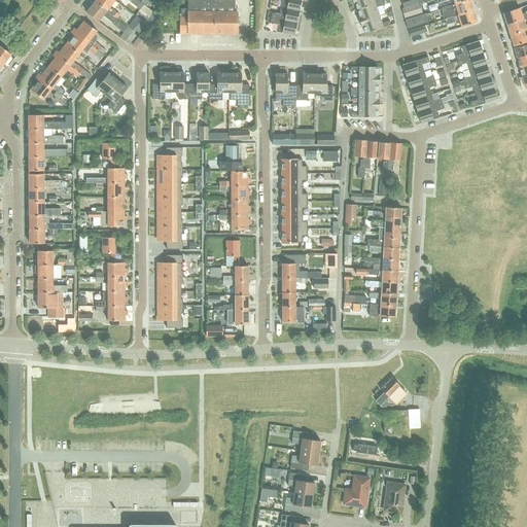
[(95,0),(95,1),(111,14),(116,19),(119,14),(109,7),(114,0),(95,0)]
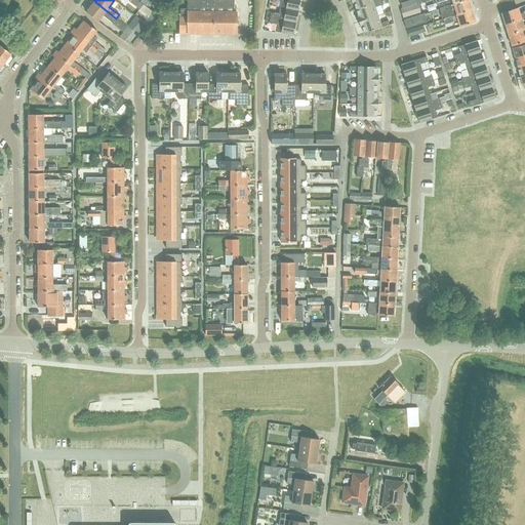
[(135,0),(130,0),(129,2),(138,9),(143,5),(135,0)]
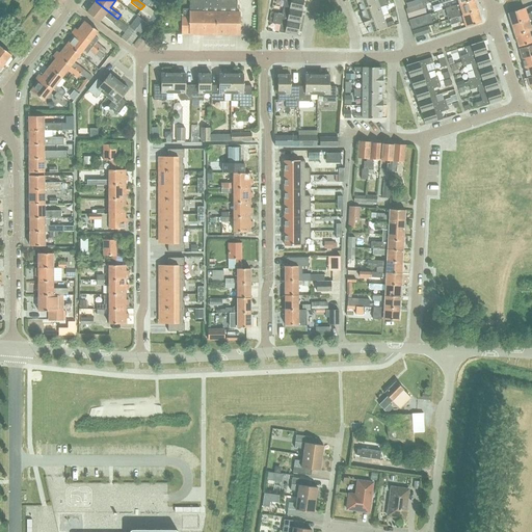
[(182,8),(182,18),(181,18),(181,33),(189,33),(189,34),(239,34),(239,12),(237,12),(236,0),(189,0),(189,8),(182,8)]
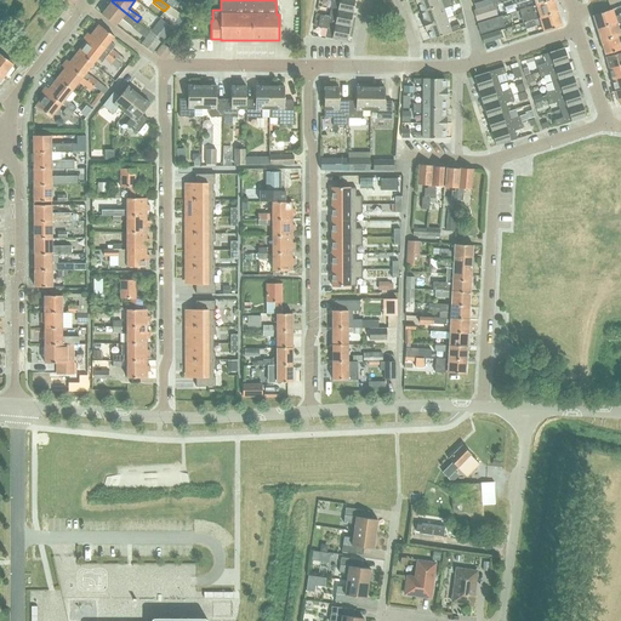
[(353,0),(328,0),(331,1),(330,9),(352,13),(353,0)]
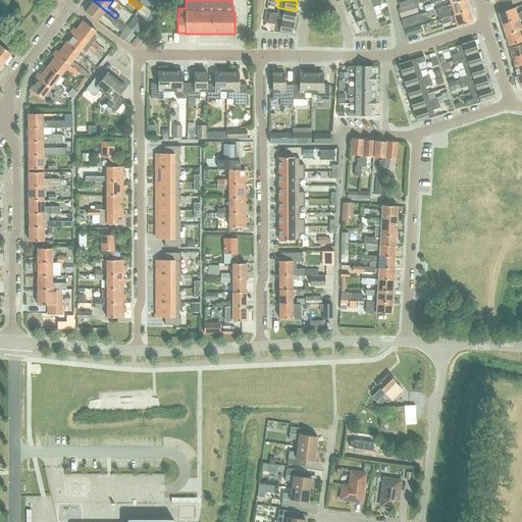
[(348,0),(350,3),(351,3),(354,10),(378,1),(378,0),(348,0)]
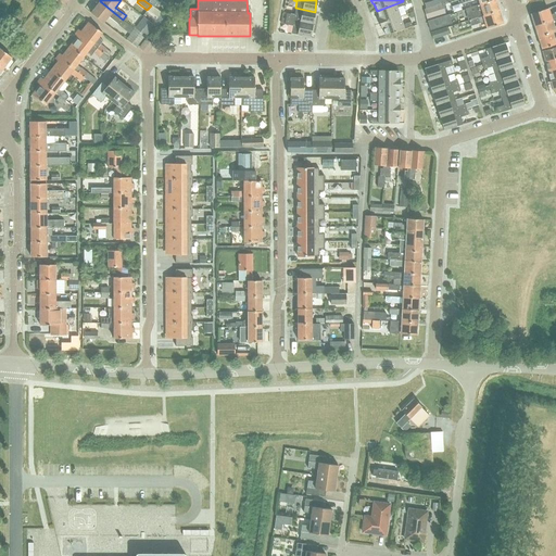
[(421,0),(425,9),(440,4),(438,0),(421,0)]
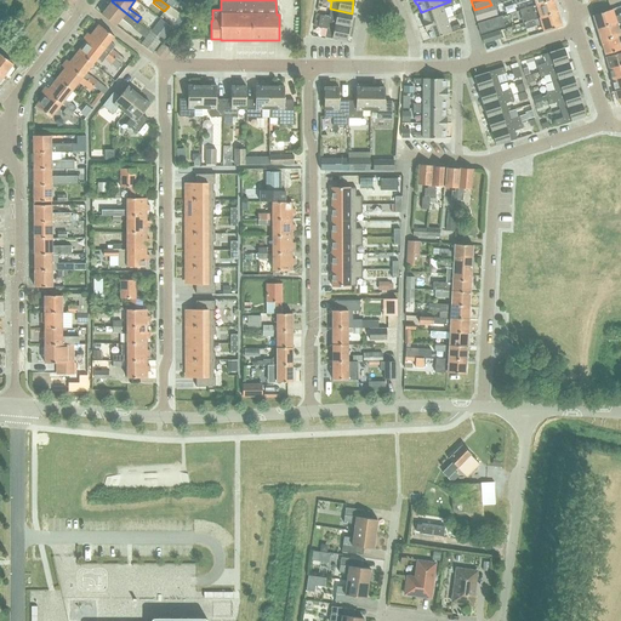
[(551,0),(535,5),(518,10),(520,16),(523,23),(523,22),(540,17),(557,12),(553,0),(551,0)]
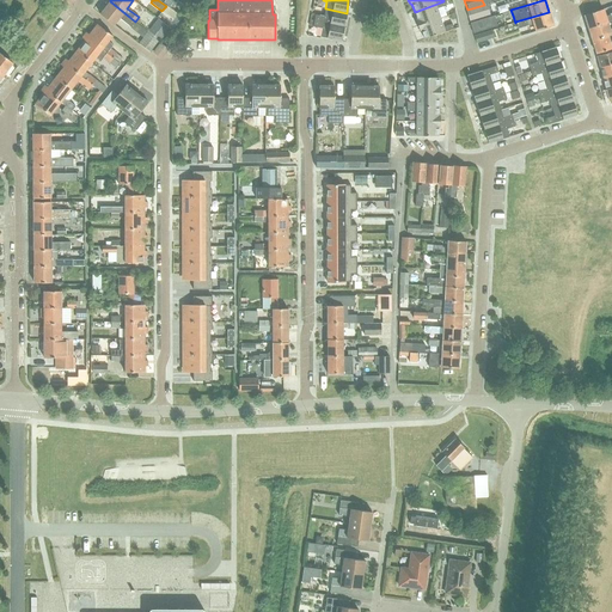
[(110,1),(99,14),(114,25),(118,18),(130,28),(135,22),(129,17),(110,1)]
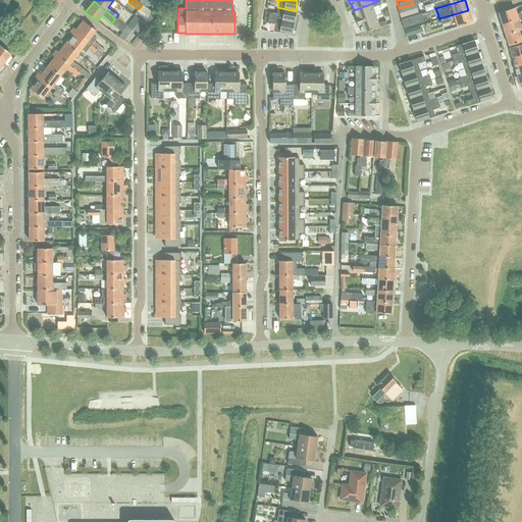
[(378,1),(354,10),(356,16),(355,17),(356,21),(375,15),(380,13),(377,5),(380,5),(378,1)]
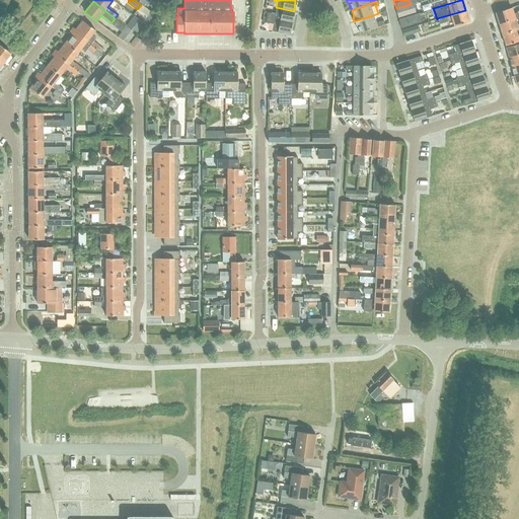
[(395,9),(397,17),(415,12),(412,4),(411,4),(396,8),(395,9)]
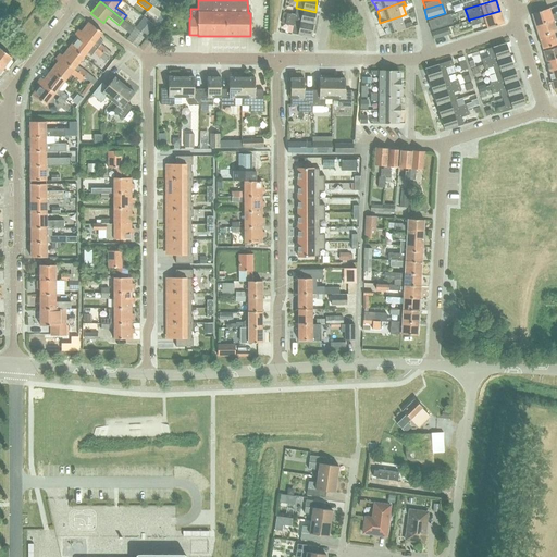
[(286,13),(286,19),(313,24),(316,12),(296,8),(295,15),(286,13)]
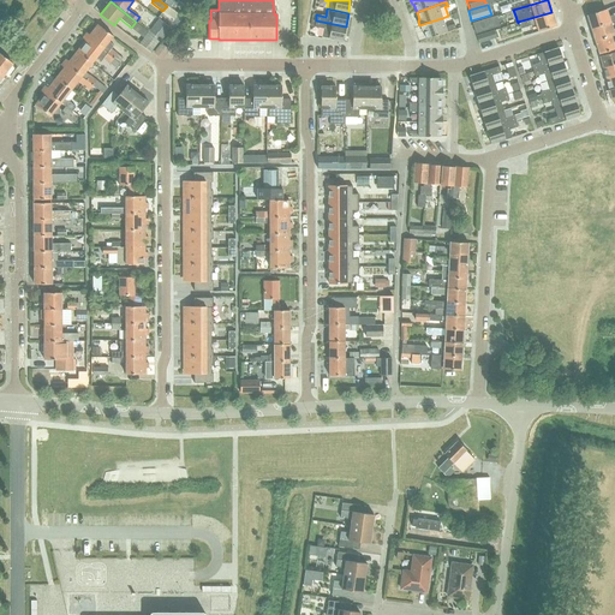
[(591,29),(610,23),(614,21),(614,13),(613,15),(613,16),(608,17),(605,10),(587,16),(591,29)]
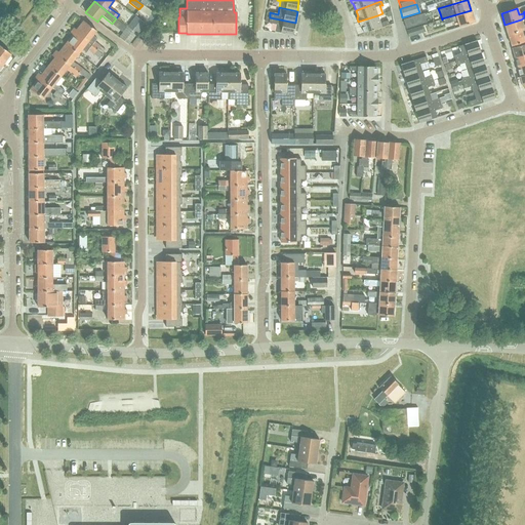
[(456,14),(442,18),(444,25),(457,21),(458,27),(475,23),(471,10),(456,14)]
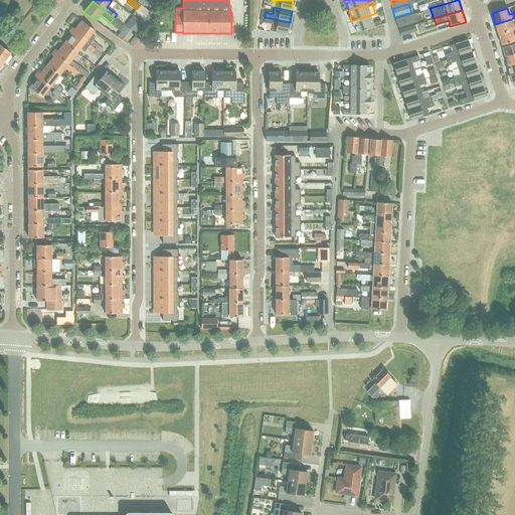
[(412,19),(417,18),(415,13),(395,20),(398,28),(413,23),(412,19)]
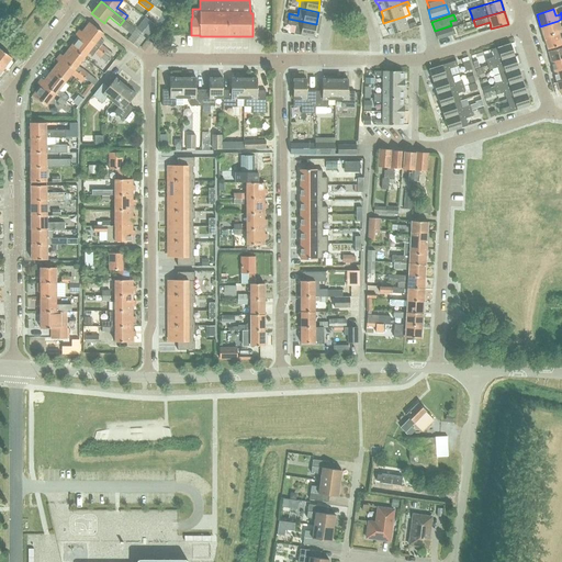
[(404,17),(383,23),(385,29),(386,27),(390,36),(408,30),(416,26),(415,22),(406,25),(404,17)]
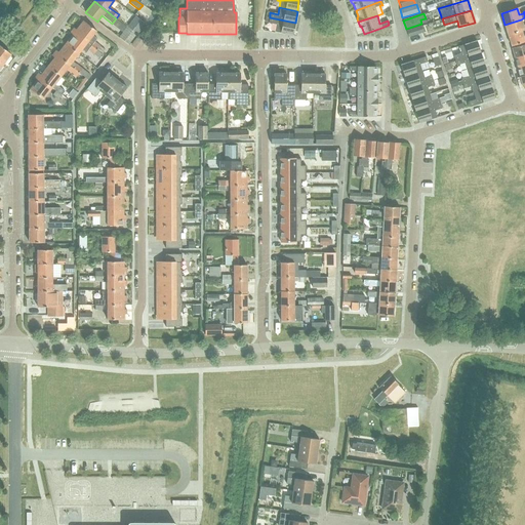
[(295,23),(270,17),(269,23),(276,25),(274,32),(281,33),(292,35),(295,23)]
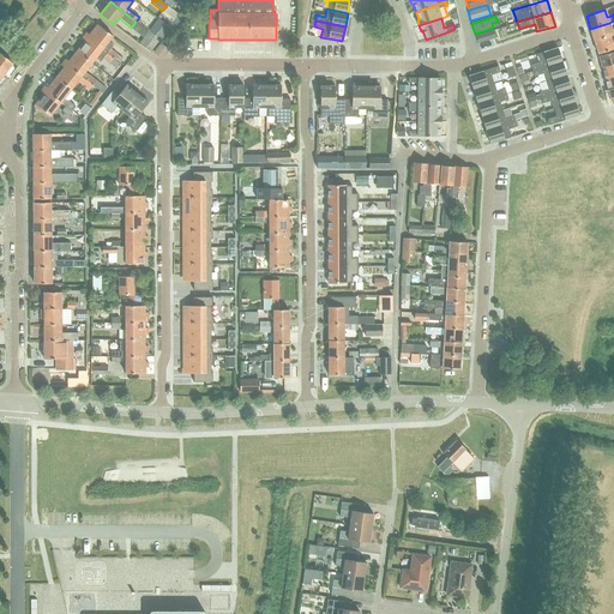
[(609,23),(590,29),(594,41),(611,36),(613,34),(613,30),(612,31),(609,23)]
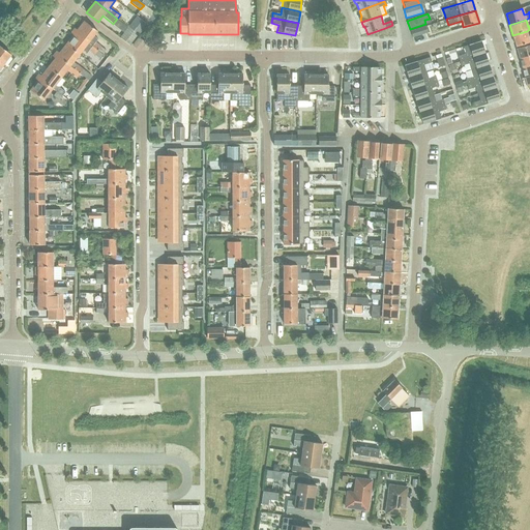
[(76,29),(74,32),(88,43),(92,47),(92,46),(95,41),(97,39),(93,36),(97,31),(84,21),(77,30),(76,29)]
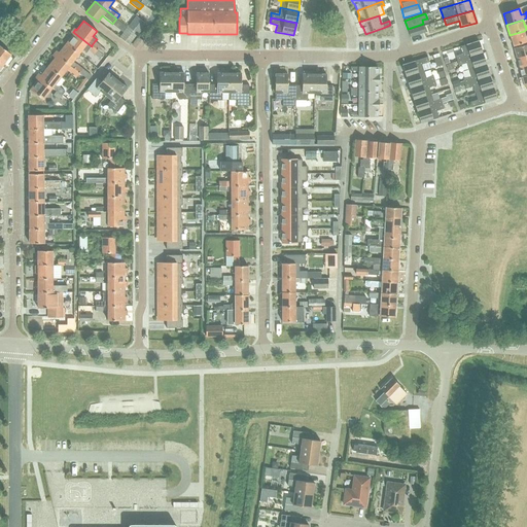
[(127,27),(137,35),(140,32),(130,24),(127,27)]
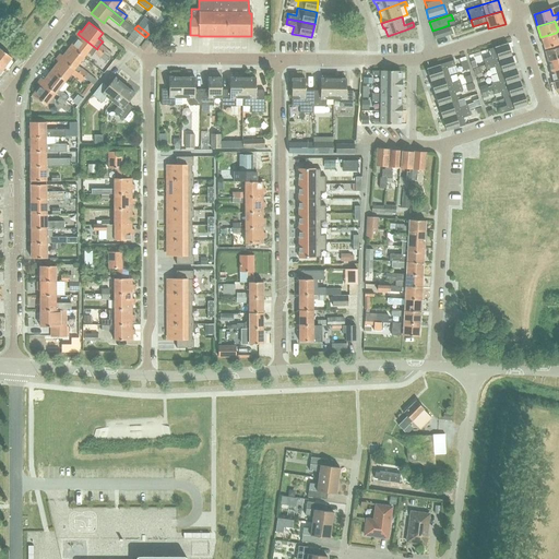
[(435,39),(451,34),(449,27),(433,33),(435,39)]
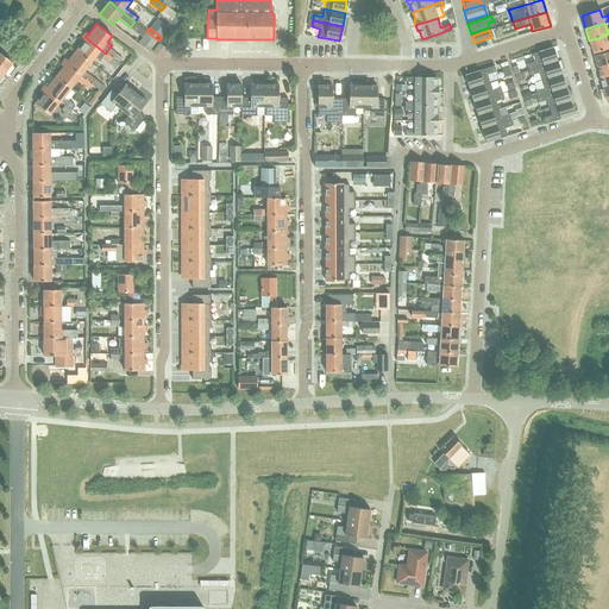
[(158,41),(146,31),(138,43),(150,52),(158,41)]
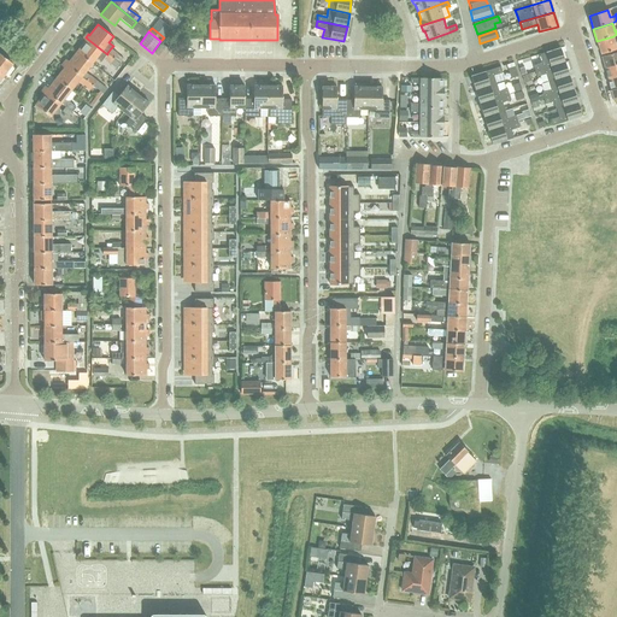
[(613,36),(597,41),(601,54),(616,48),(616,41),(615,42),(613,36)]
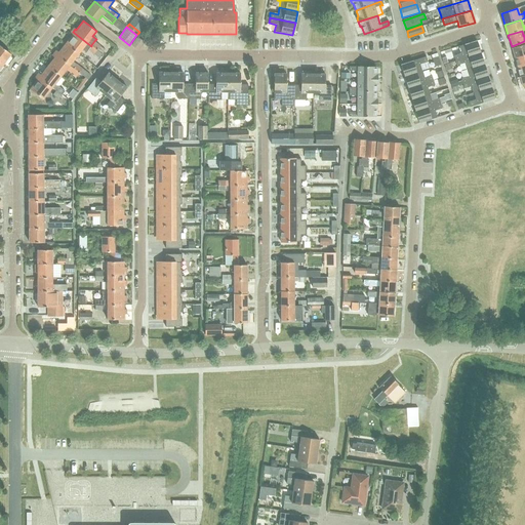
[(72,35),(65,44),(78,54),(82,49),(86,52),(88,49),(91,46),(87,43),(73,32),(71,34),(72,35)]
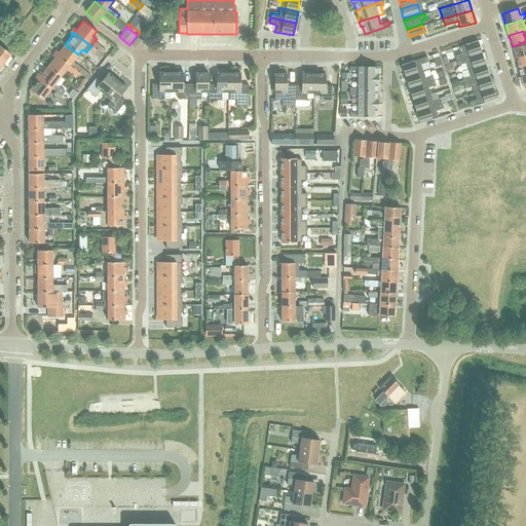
[(138,49),(143,43),(138,38),(133,44),(138,49)]
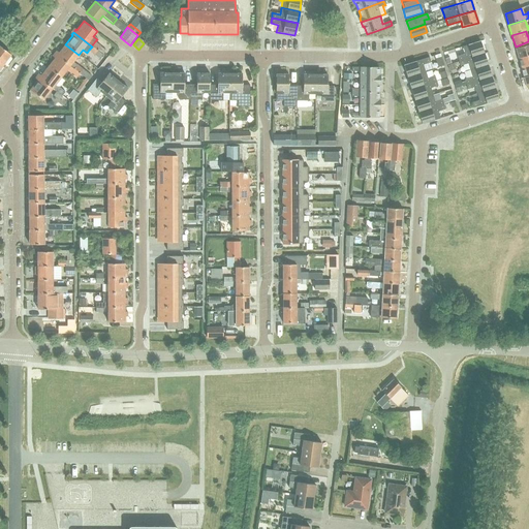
[(459,61),(484,53),(479,40),(462,47),(464,54),(457,56),(459,61)]
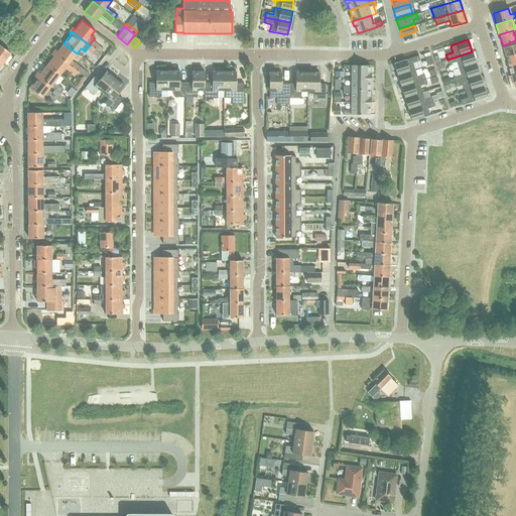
[(56,50),(54,53),(69,65),(72,67),(77,72),(81,68),(76,62),(72,59),(77,53),(63,43),(57,51),(56,50)]
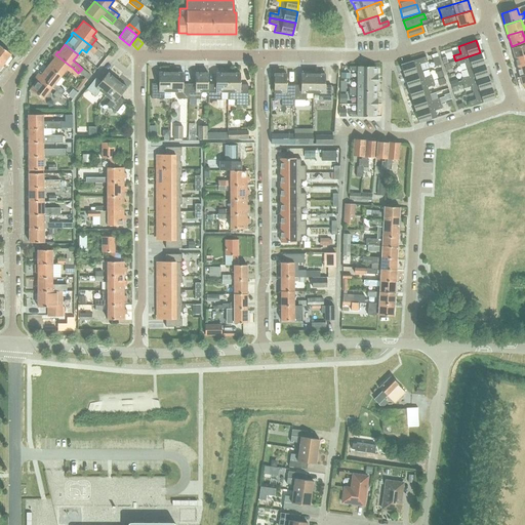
[(515,58),(524,54),(524,44),(512,48),(515,58)]
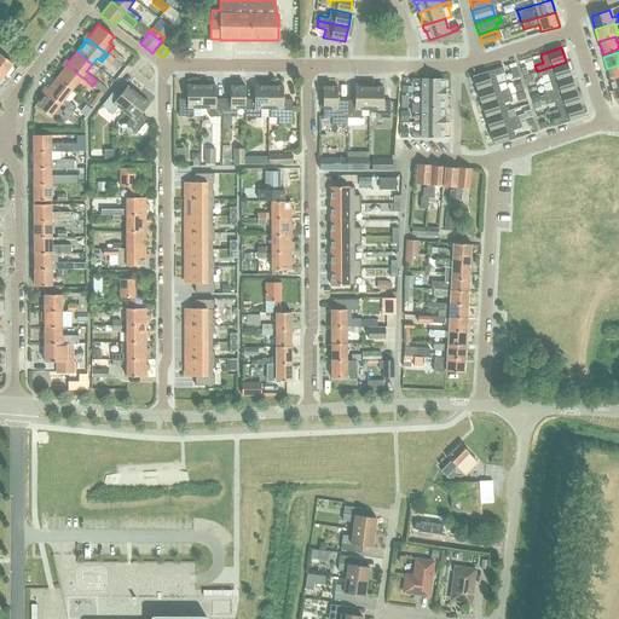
[(0,75),(3,77),(12,64),(0,53),(0,75)]
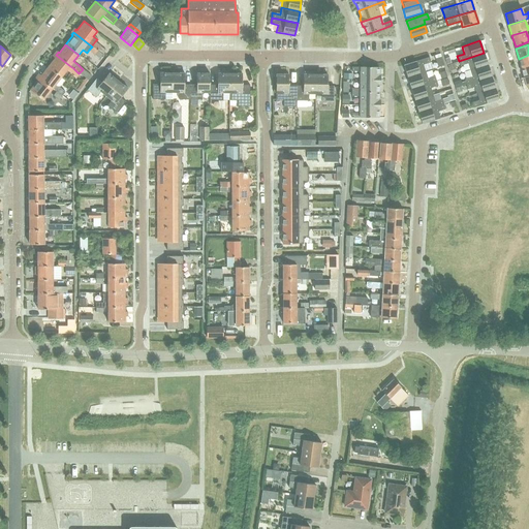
[(97,50),(92,45),(92,47),(89,50),(94,55),(97,50)]
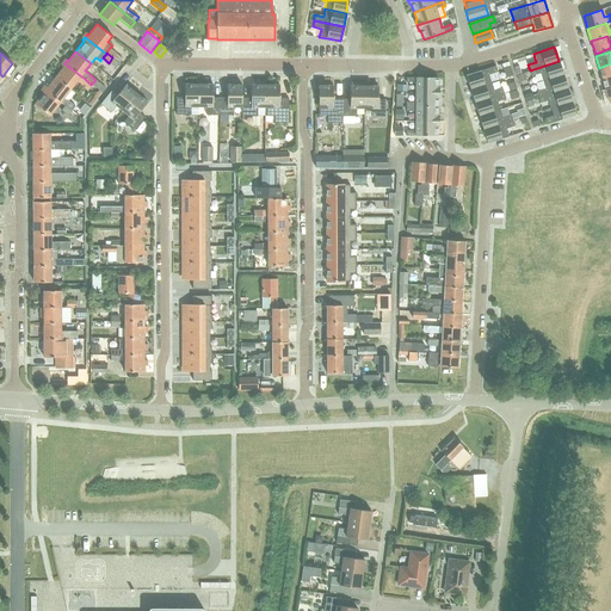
[(559,61),(530,71),(531,76),(539,73),(542,81),(563,74),(559,61)]
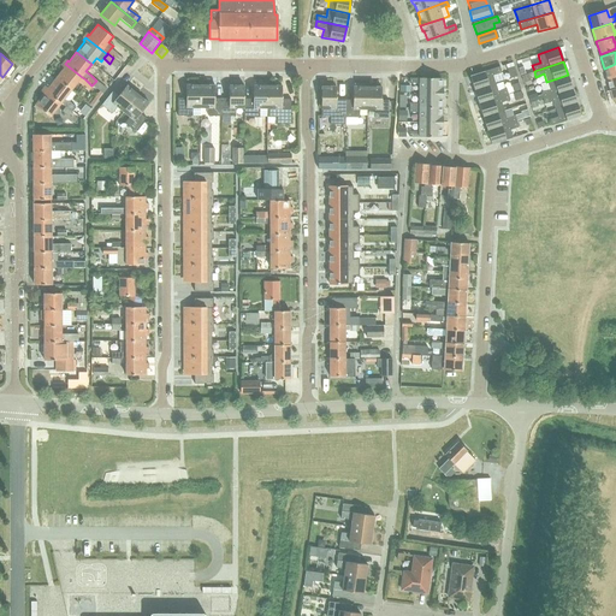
[(64,67),(55,78),(71,90),(78,82),(82,84),(88,89),(92,86),(86,80),(82,77),(65,64),(63,66),(64,67)]
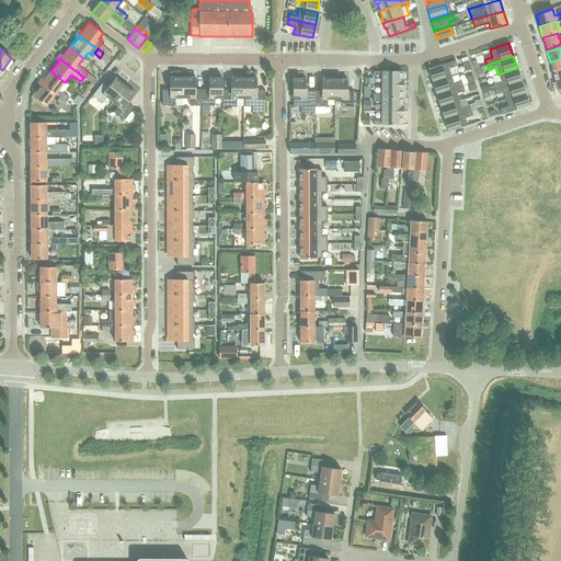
[(560,58),(550,63),(553,72),(560,69),(560,58)]
